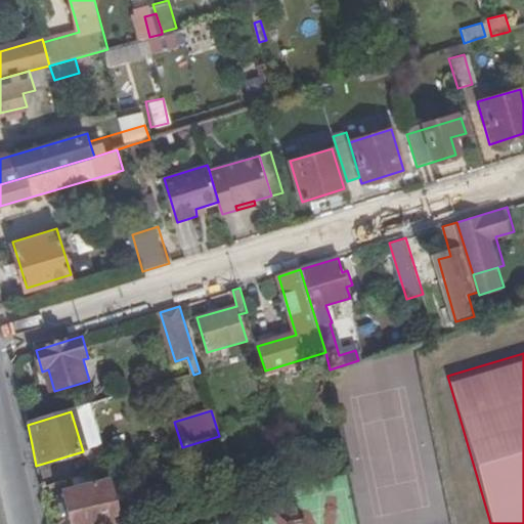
[(100,472),(77,479),(81,491),(69,494),(77,523),(124,523),(126,523),(114,481),(103,484),(100,472)]
